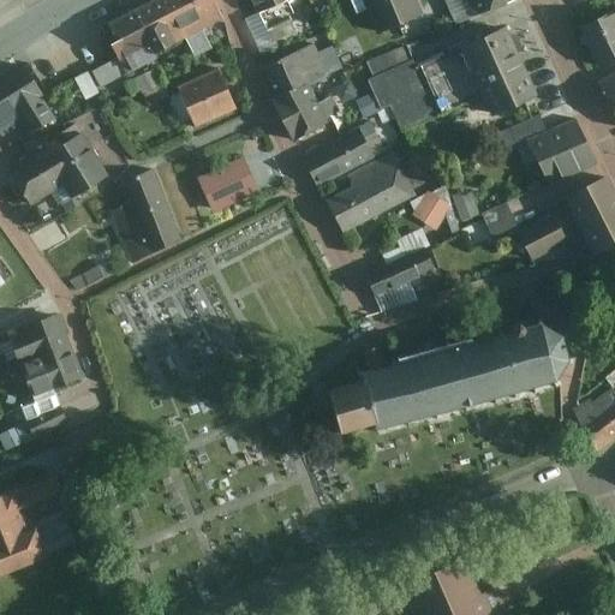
[(123,66),(198,27),(184,0),(143,0),(107,19),(114,33),(107,36),(123,66)]
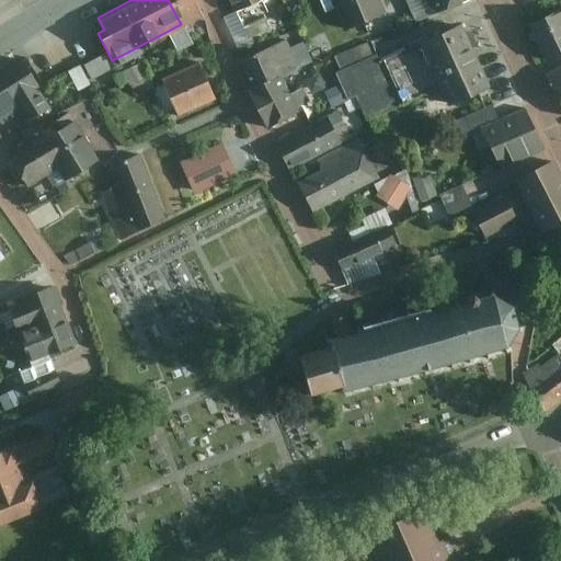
[(168,0),(181,24),(192,19),(202,13),(197,4),(201,2),(199,0),(168,0)]
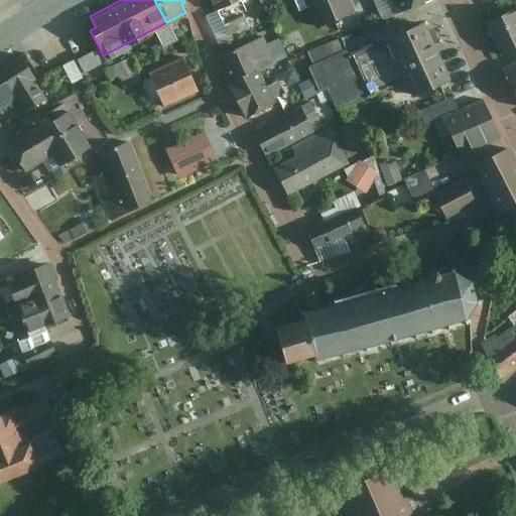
[(353,8),(349,0),(303,0),(314,25),(353,8)]
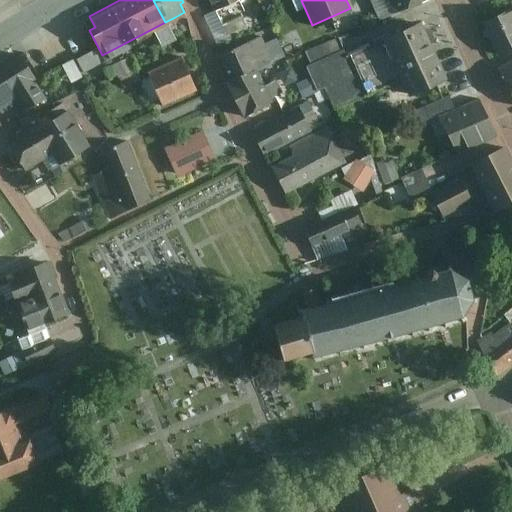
[(425,0),(388,0),(394,13),(425,0)]
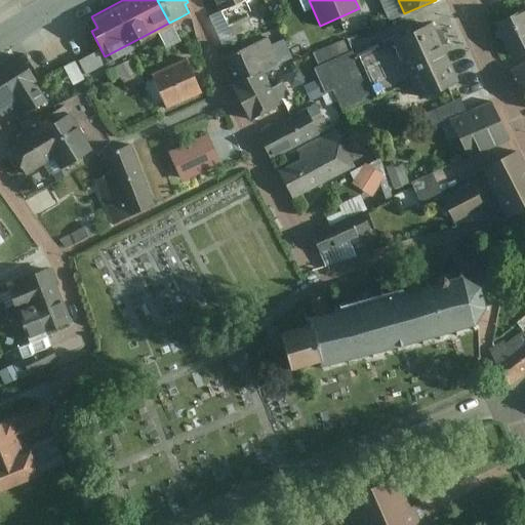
[(524,7),(495,21),(511,53),(524,46),(524,7)]
